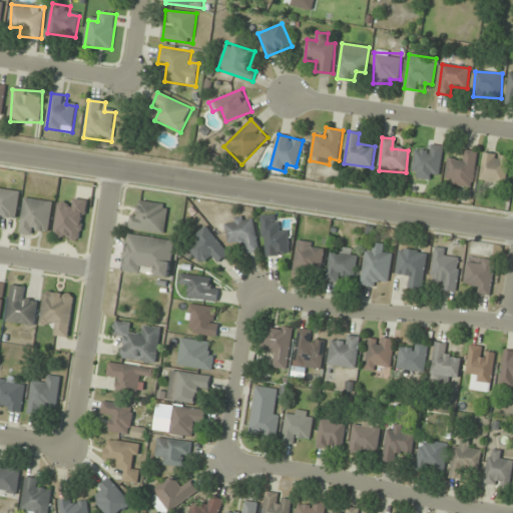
[(444,147),(427,144),(425,153),(416,151),(412,175),(438,180),(444,147)]
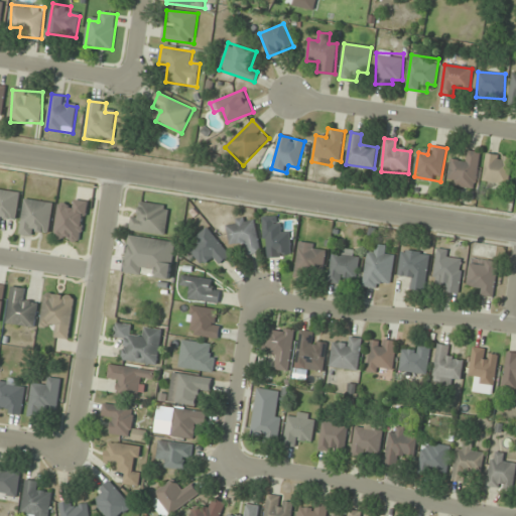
[(481,153),(466,151),(464,160),(452,159),(447,183),(475,188),(481,153)]
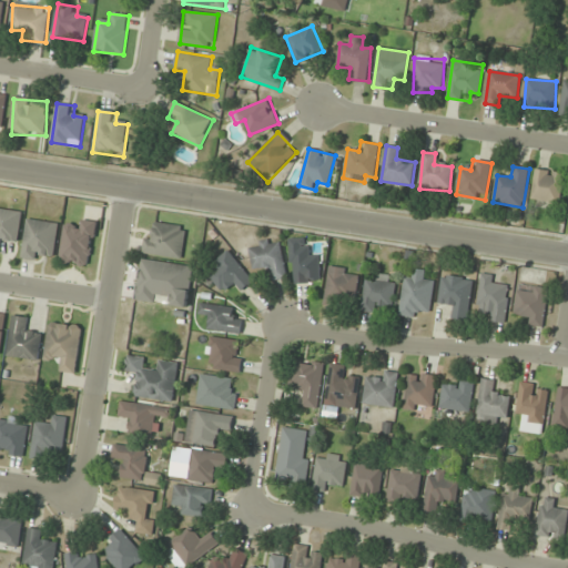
[(533,199),(560,202),(564,172),(536,169),(533,199)]
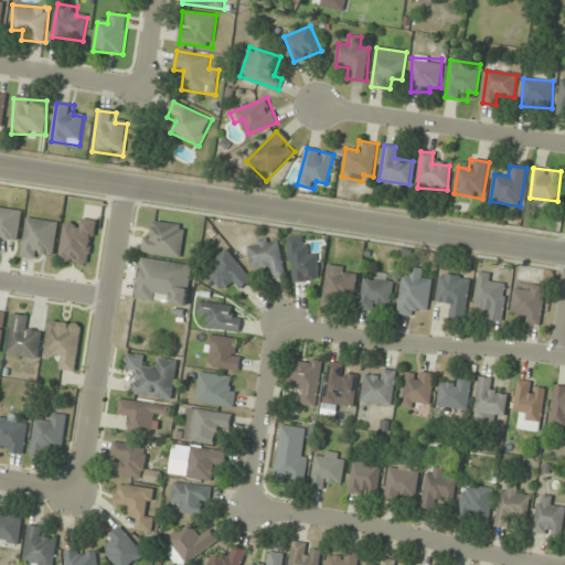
[(0,252),(3,253),(4,242),(18,244),(22,211),(0,208),(0,252)]
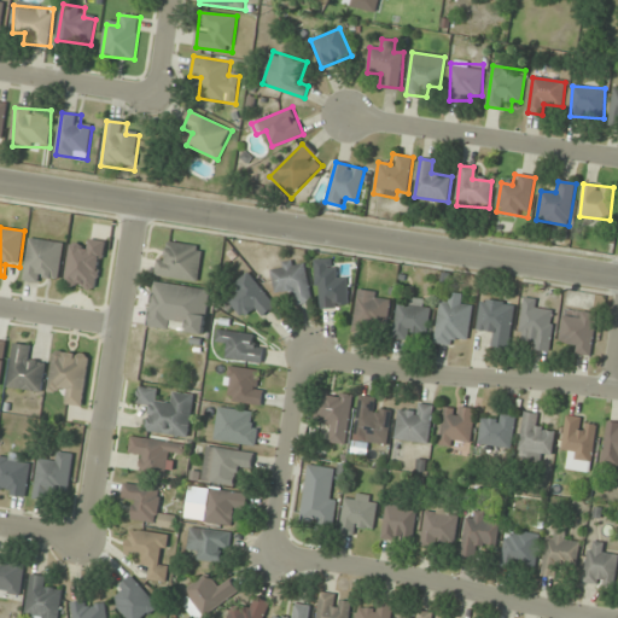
[(58,284),(63,243),(29,239),(24,280),(58,284)]
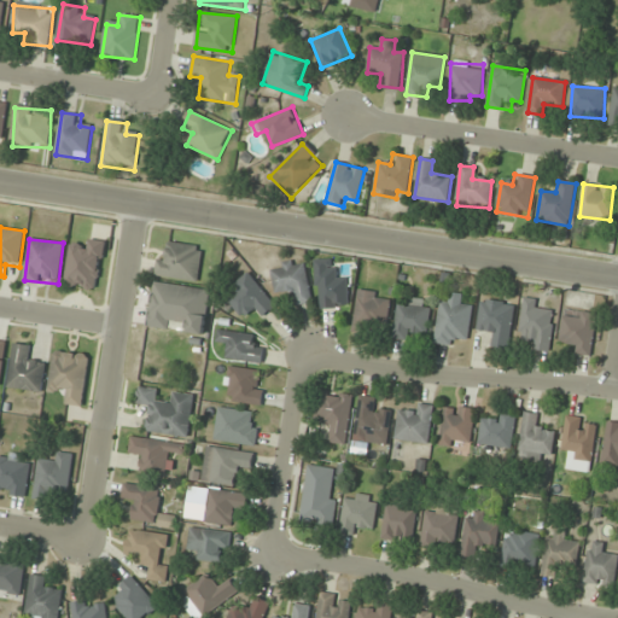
[(105,242),(83,239),(82,248),(70,246),(64,286),(98,291),(105,242)]
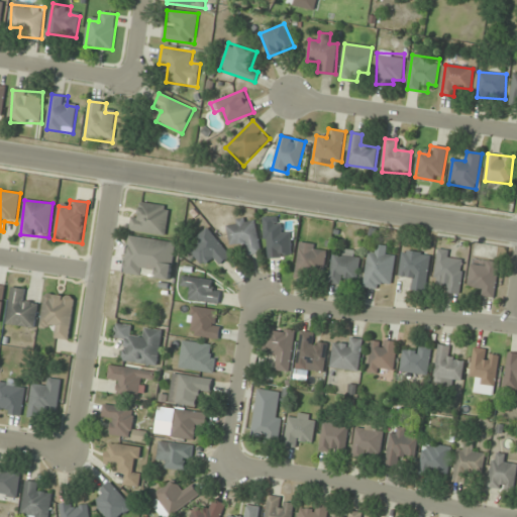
[(130,231),(166,235),(170,207),(134,202),(130,231)]
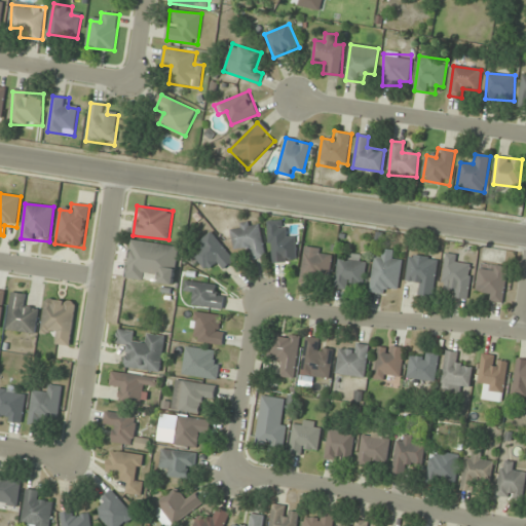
[(230,227),(235,253),(251,250),(253,260),(265,257),(258,222),(230,227)]
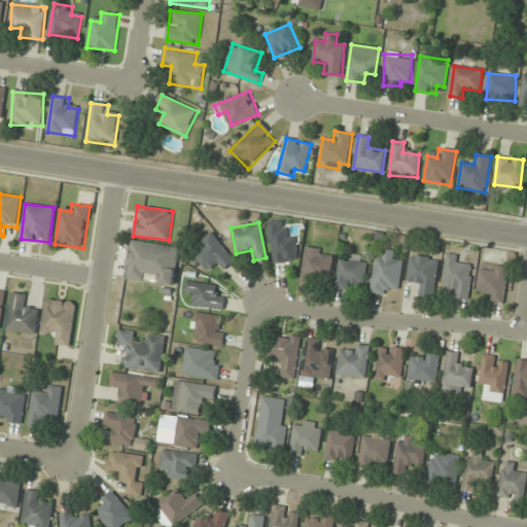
[(287,229),(270,229),(270,262),(297,262),(297,238),(287,238),(287,229)]
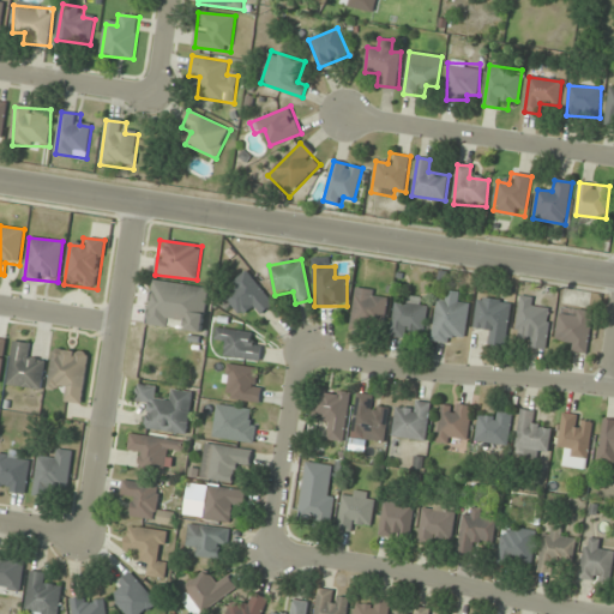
[(232,287),(235,290),(227,300),(241,314),(250,307),(259,317),(275,302),(246,272),(232,287)]
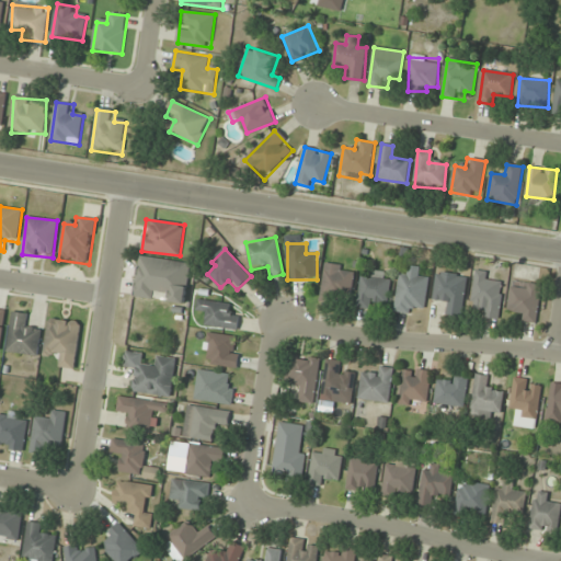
[(192,263),(139,255),(134,297),(155,299),(156,290),(168,292),(165,301),(185,304),(192,263)]
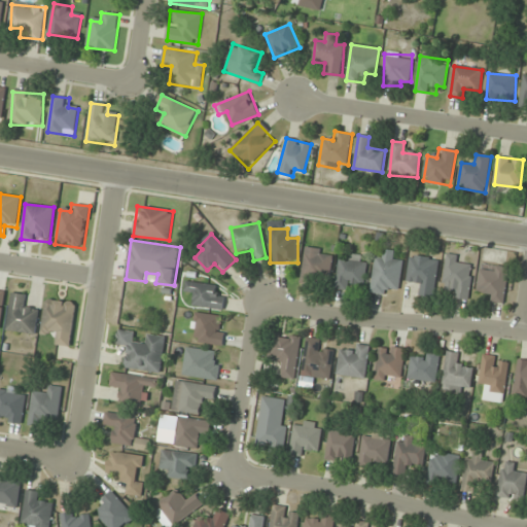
[(330,282),(331,250),(304,249),(303,281),(330,282)]
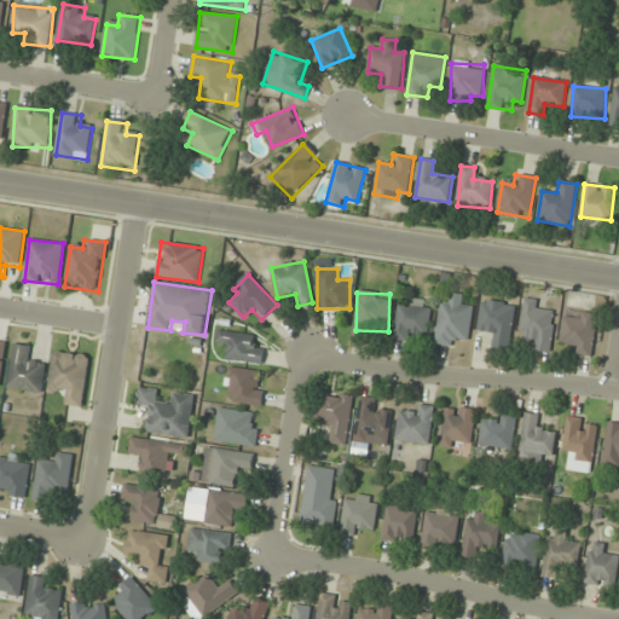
[(550,352),(555,313),(537,311),(538,301),(525,299),(520,336),(531,337),(528,350),(550,352)]
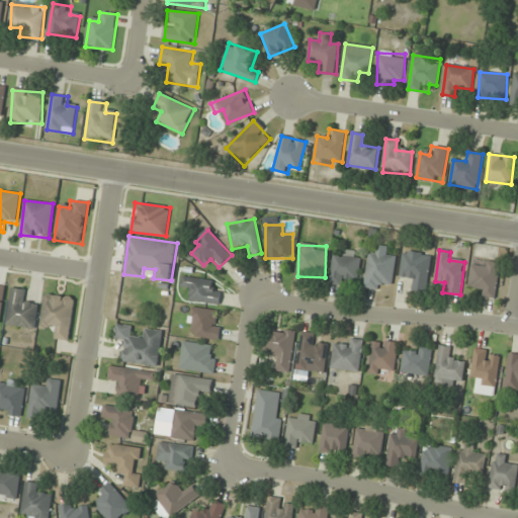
[(335,251),(329,282),(342,284),(344,276),(358,279),(362,256),(335,251)]
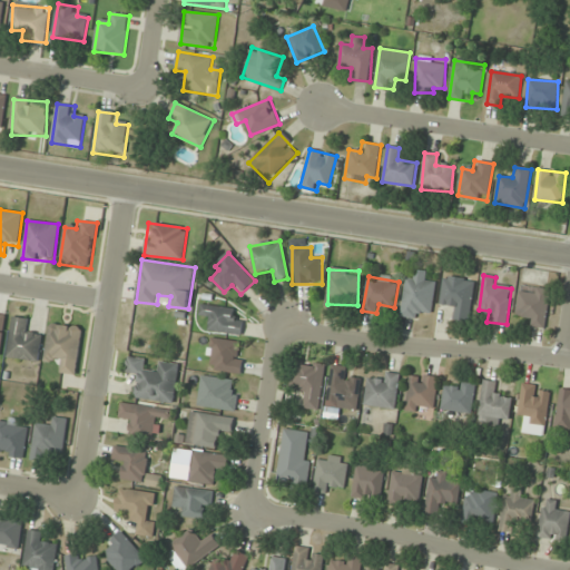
[(469,322),(475,281),(444,276),(440,306),(452,307),(451,318),(469,322)]
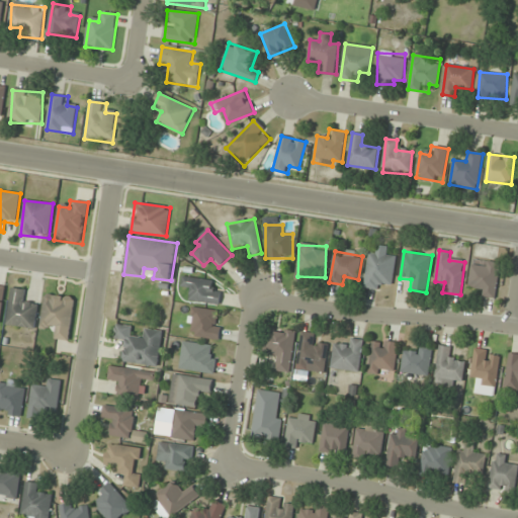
[(479,285),(478,294),(495,297),(500,263),(472,259),(468,284),(479,285)]
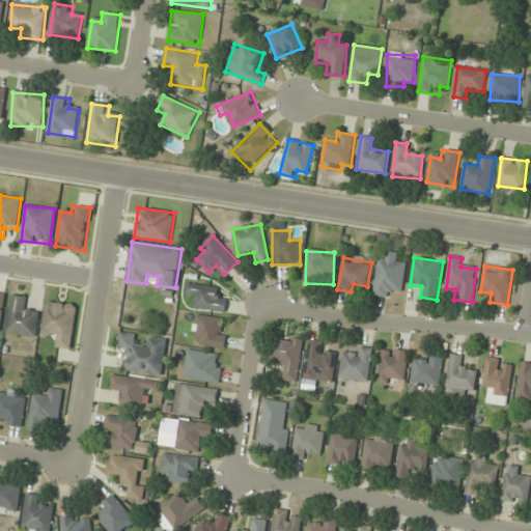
[(217,286),(187,286),(187,295),(195,295),(195,310),(225,310),(225,300),(217,300),(217,286)]
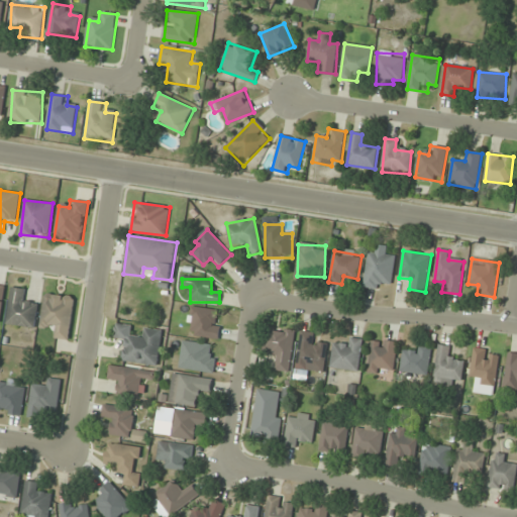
[(6,324),(34,328),(37,302),(27,301),(29,290),(11,288),(6,324)]
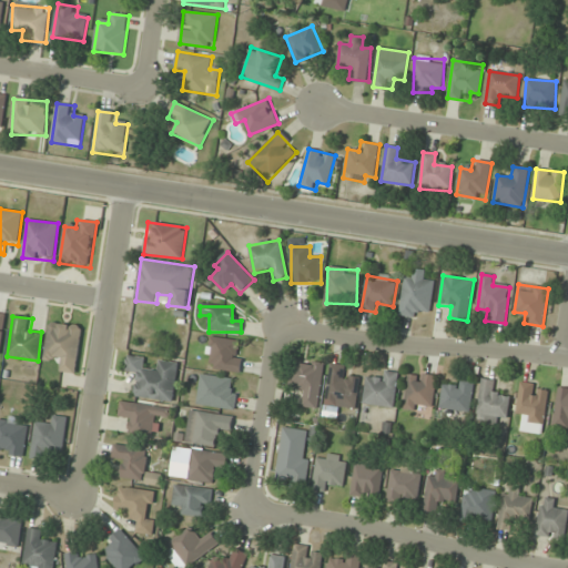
[(44,357),(57,358),(54,371),(75,373),(82,326),(50,322),(44,357)]
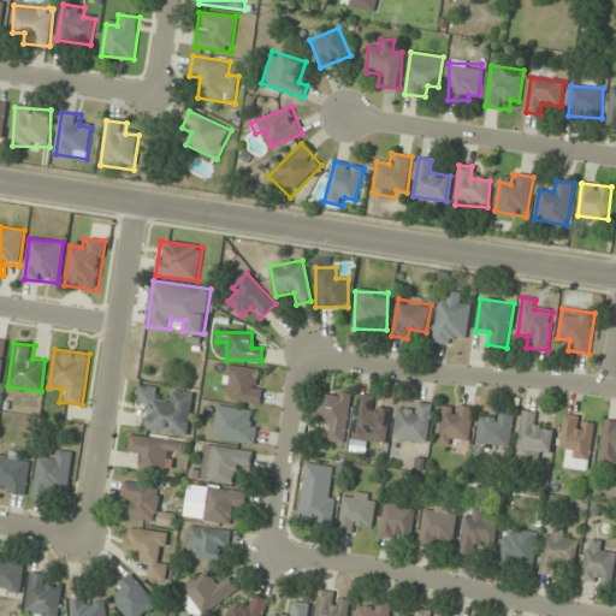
[(261,403),(265,372),(229,367),(224,398),(261,403)]
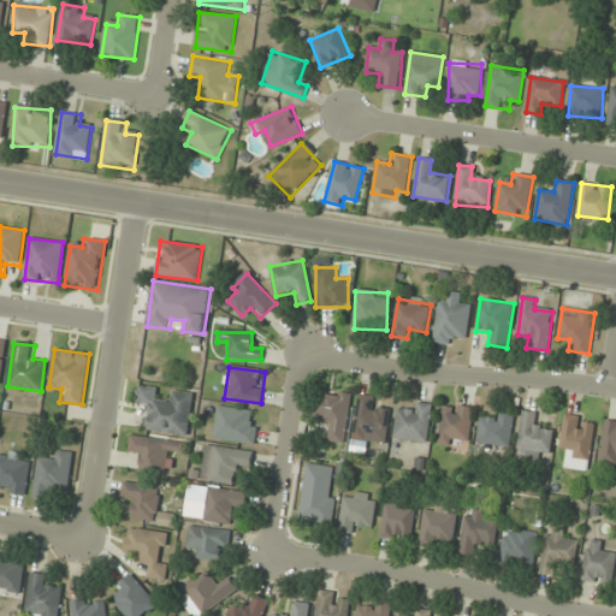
[(143,431),(189,437),(195,394),(172,391),(170,402),(157,400),(159,389),(138,385),(136,402),(147,403),(143,431)]
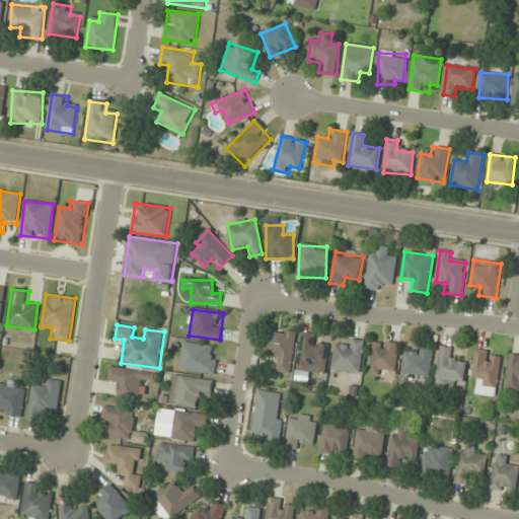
[(291,373),(296,332),(269,328),(265,356),(275,358),(273,371),(291,373)]
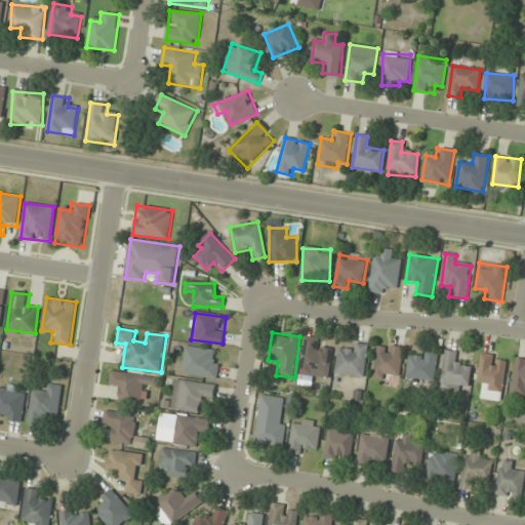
[(329,377),(332,350),(321,349),(322,338),(306,336),(301,374),(329,377)]
